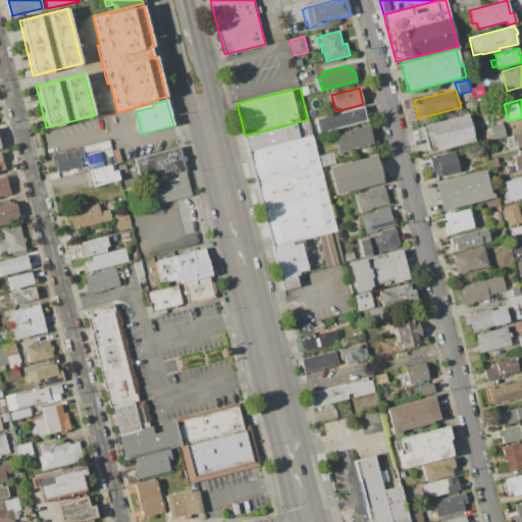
[(366,110),(367,118),(366,118),(366,121),(318,134),(314,118),(363,106),(364,111),(366,110)]
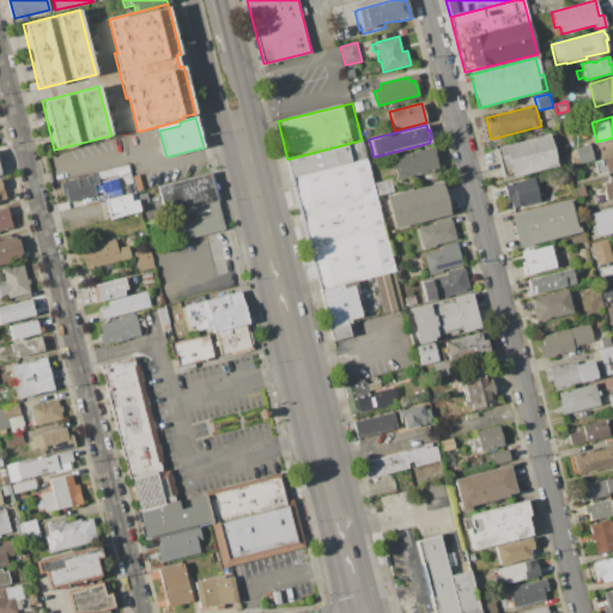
[(510,165),(503,168),(498,147),(548,134),(557,167),(514,178),(510,165)]
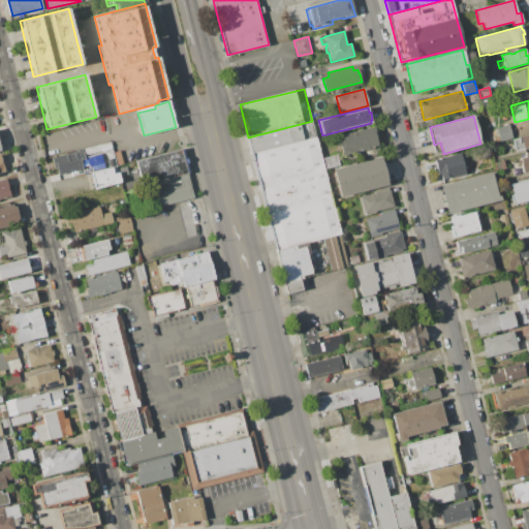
[(316,137),(252,154),(248,137),(312,121),(316,137)]
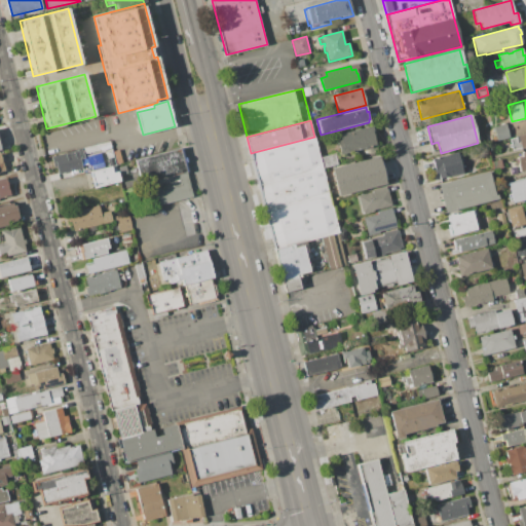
[(506,123),(510,138),(491,143),(488,128),(506,123)]
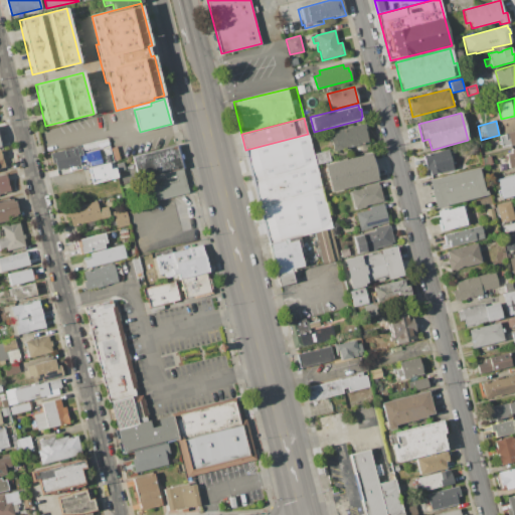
[(333,137),(332,132),(364,123),(366,128),(365,129),(368,143),(334,152),(330,138),(333,137)]
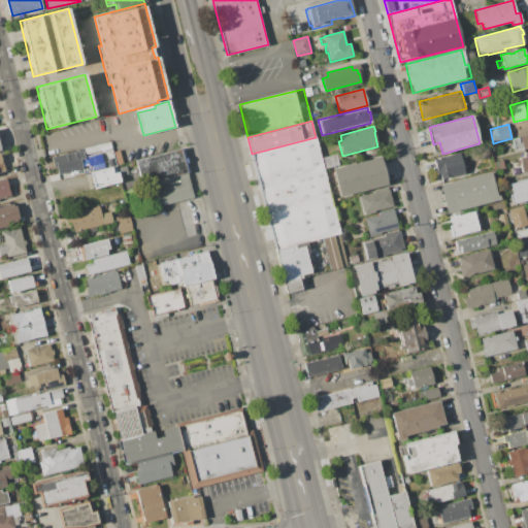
[(522,144),(520,144),(518,136),(527,133),(527,150),(524,151),(522,144)]
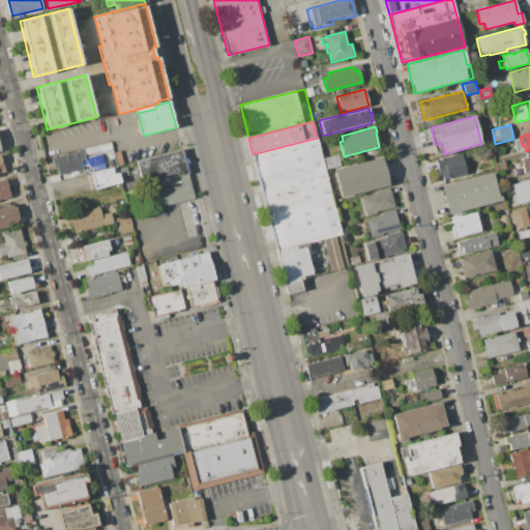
[(261,187),(325,171),(317,138),(253,154),(261,187)]
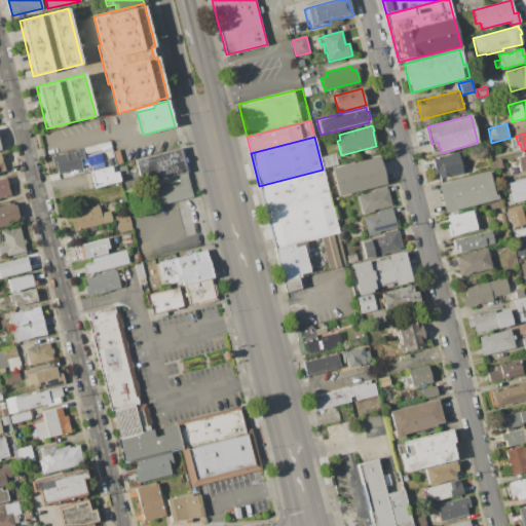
[(83,149),(110,143),(112,148),(84,155),(83,149)]
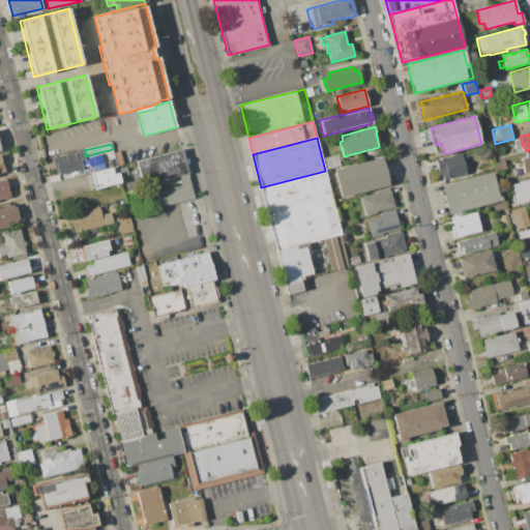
[(95,189),(91,173),(93,173),(91,165),(83,167),(83,170),(59,176),(57,168),(54,168),(52,158),(84,150),(85,156),(85,157),(89,156),(100,153),(105,170),(109,169),(112,168),(114,174),(118,173),(120,183),(95,189)]
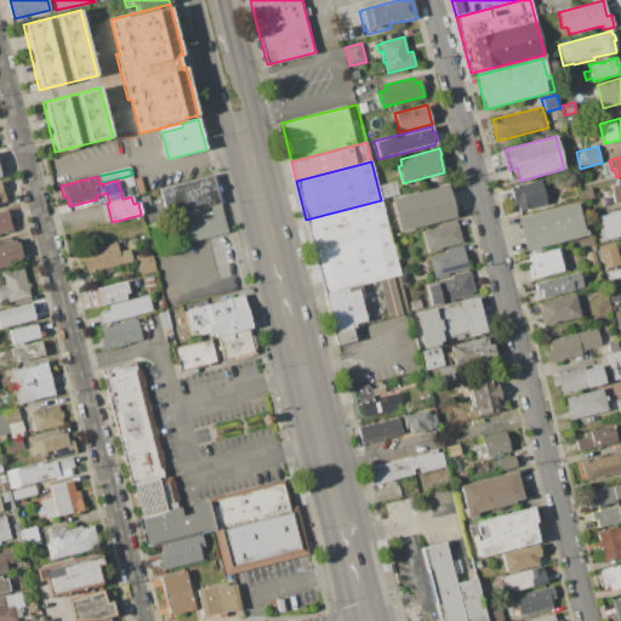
[(141,177),(144,193),(138,194),(135,180),(141,177)]
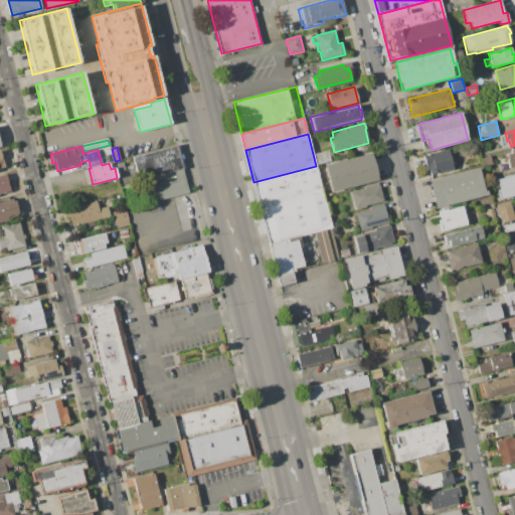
[(183,169),(177,147),(134,157),(140,181),(146,179),(183,169)]
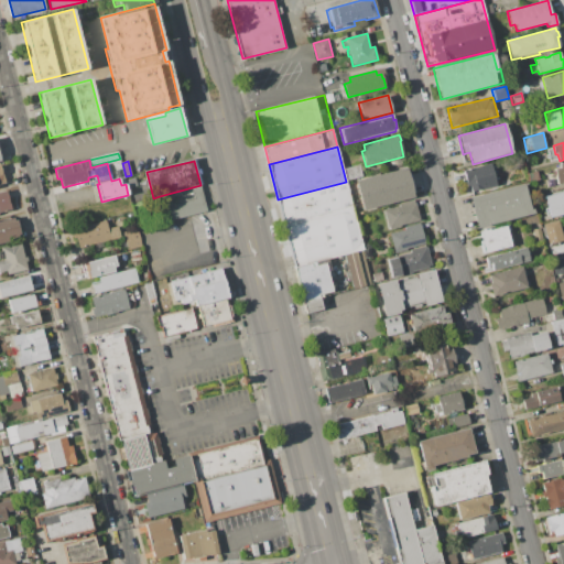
[(112,164),(120,163),(123,177),(119,179),(116,180),(112,164)]
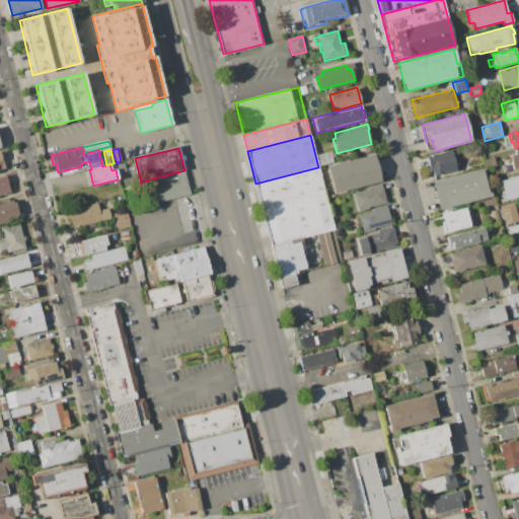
[(433,172),(432,170),(429,171),(426,159),(431,157),(431,155),(452,150),(457,171),(436,176),(436,175),(432,176),(431,172),(433,172)]
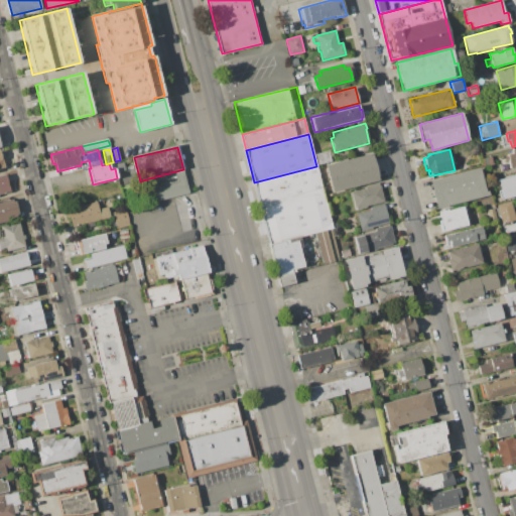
[(508,156),(507,154),(512,153),(512,150),(515,149),(515,166),(511,168),(509,160),(505,161),(504,157),(508,156)]
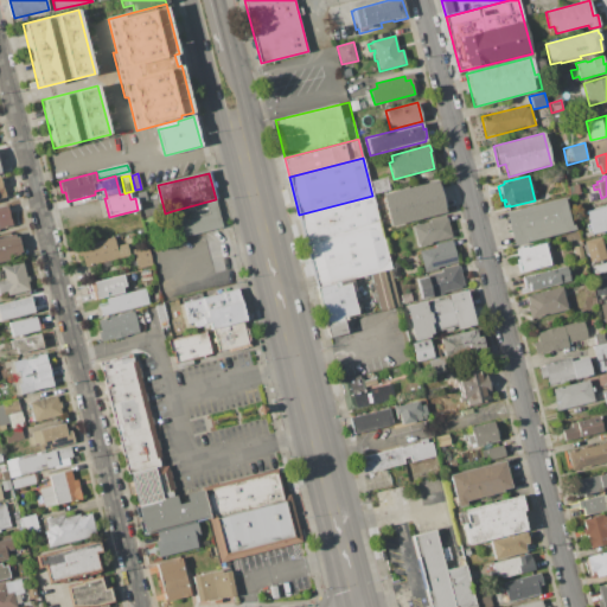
[(387,178),(390,190),(374,195),(371,181),(387,178)]
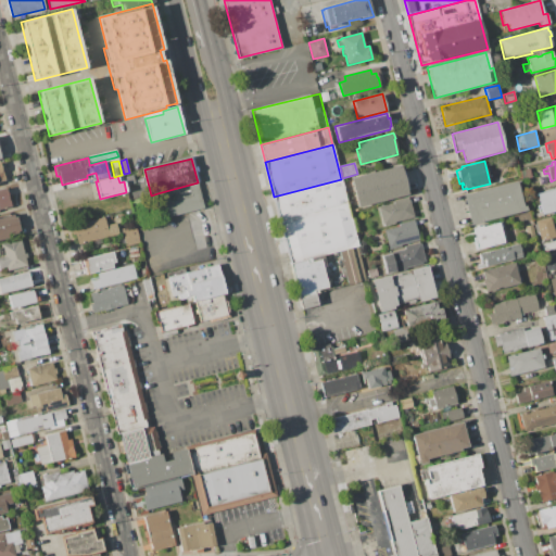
[(406,189),(407,196),(357,207),(350,178),(400,165),(401,171),(403,171),(407,189),(406,189)]
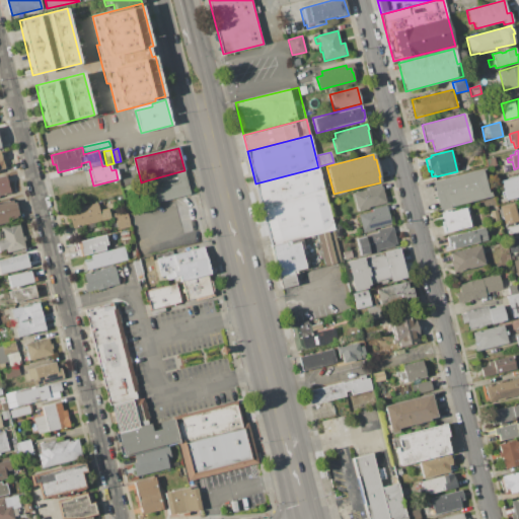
[(494,156),(497,166),(488,169),(485,159),(494,156)]
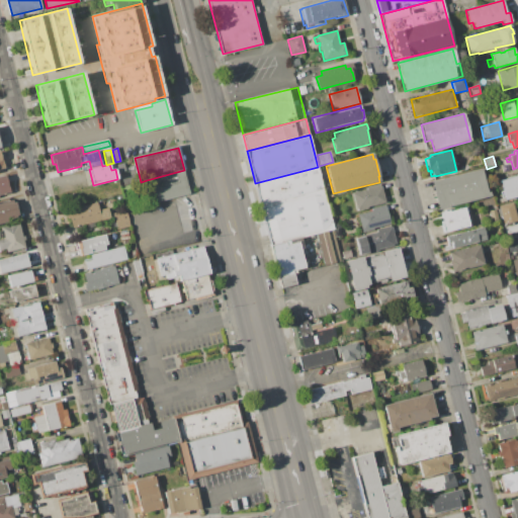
[(124,163),(126,171),(118,173),(116,165),(124,163)]
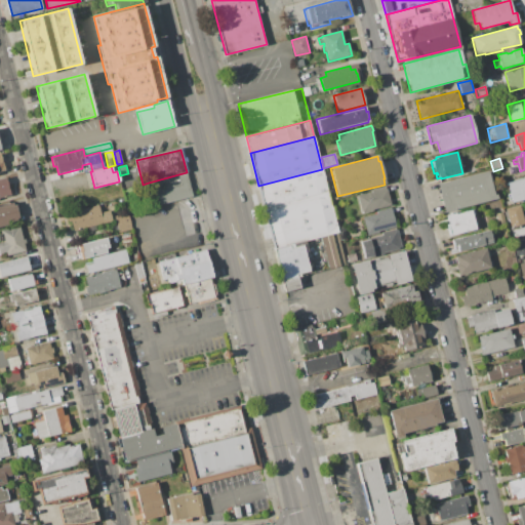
[(258,186),(322,169),(328,195),(266,211),(258,186)]
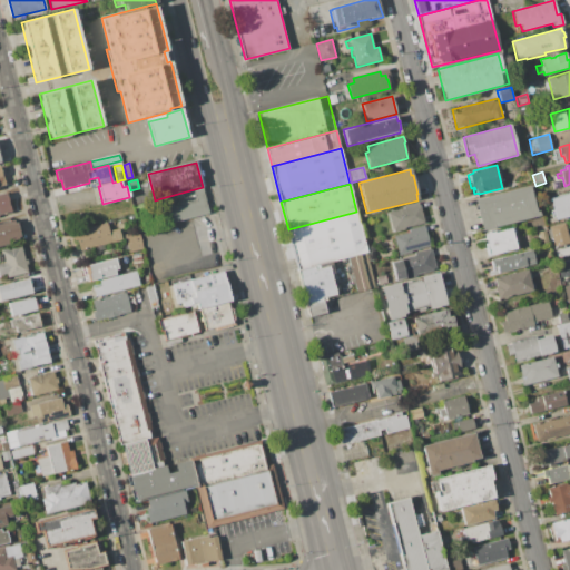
[(147,186),(151,203),(135,207),(130,190),(139,188),(147,186)]
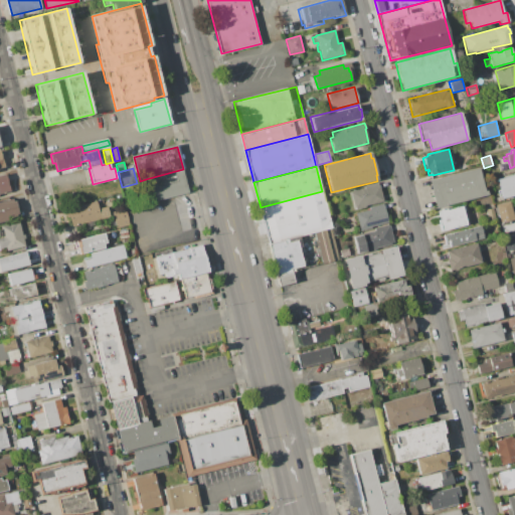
[(484,189),(487,189),(489,195),(436,208),(428,181),(479,168),(484,189)]
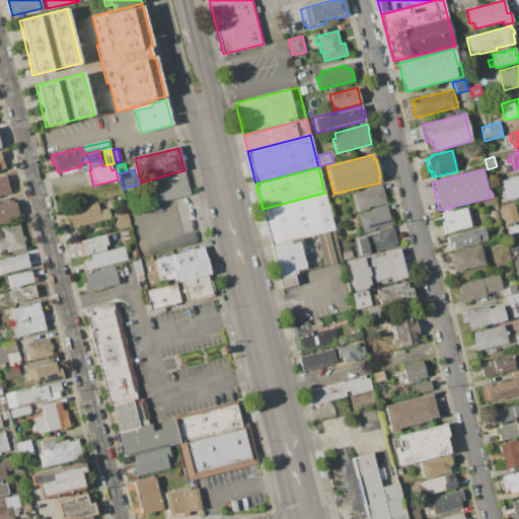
[(191,194),(153,204),(147,180),(184,170),(191,194)]
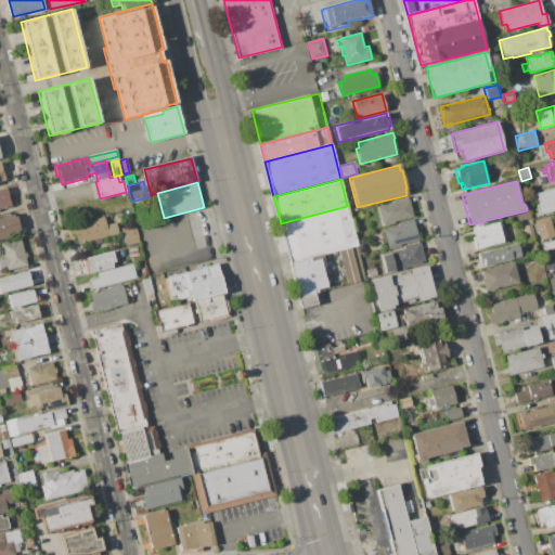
[(8,196),(9,196),(12,207),(0,209),(0,189),(5,188),(8,196)]
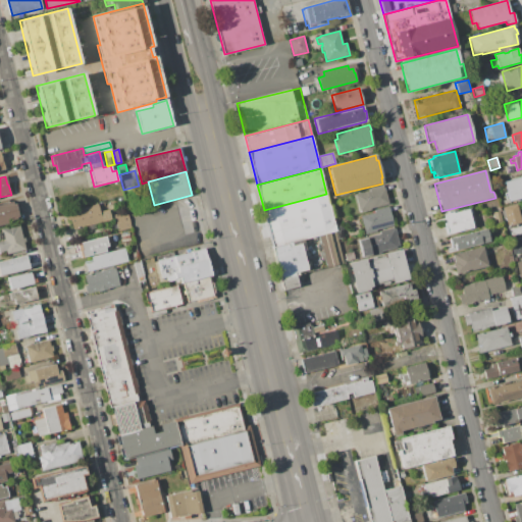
[(521,176),(521,198),(509,202),(508,200),(506,200),(504,193),(507,192),(504,181),(521,176)]
